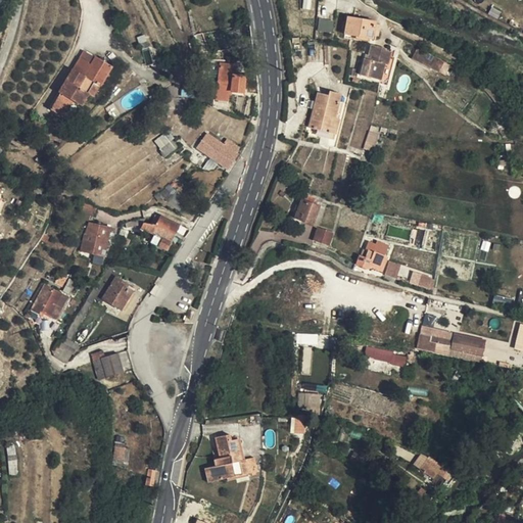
[(342,15),(341,21),(340,28),(339,34),(368,37),(369,32),(370,20),(371,19),(342,15)]
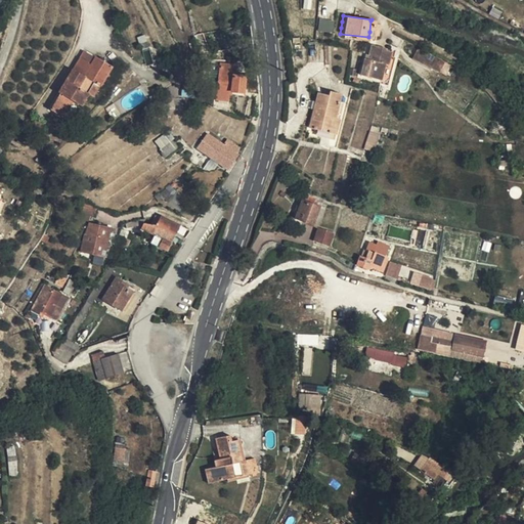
[(334,31),(335,18),(320,18),(319,30),(334,31)]
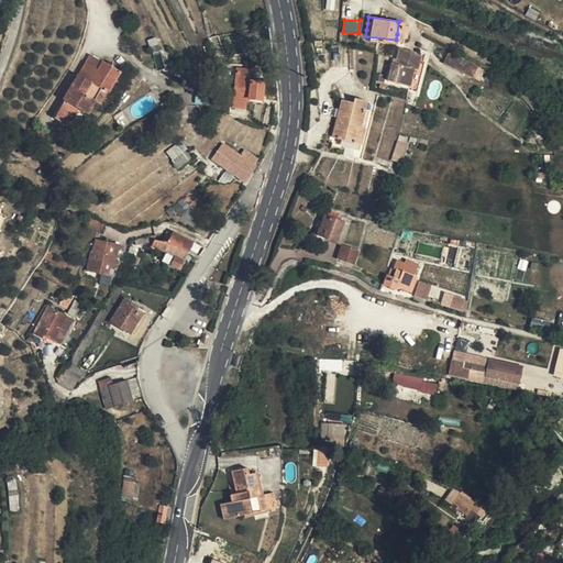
[(396,44),(393,55),(392,61),(388,59),(384,77),(406,83),(405,86),(414,88),(421,57),(417,56),(418,52),(411,51),(412,48),(396,44)]
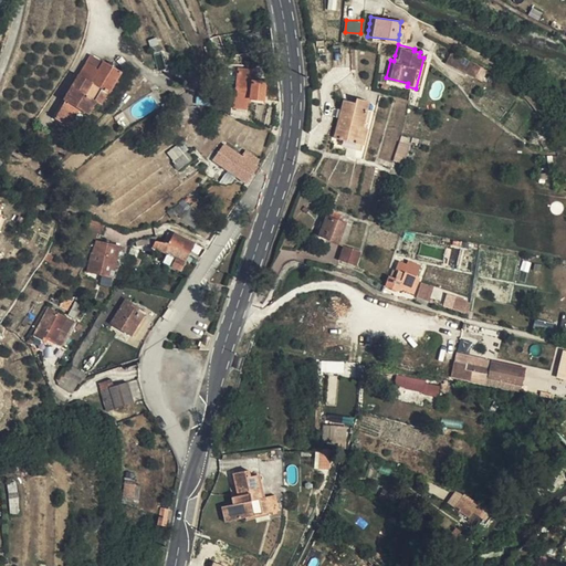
[(472,73),(477,63),(451,50),(446,60),(472,73)]
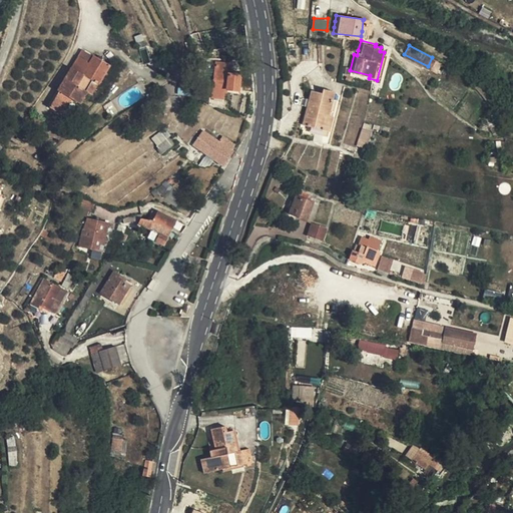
[(96,84),(97,85),(108,66),(92,56),(92,57),(81,50),(76,57),(70,69),(96,84)]
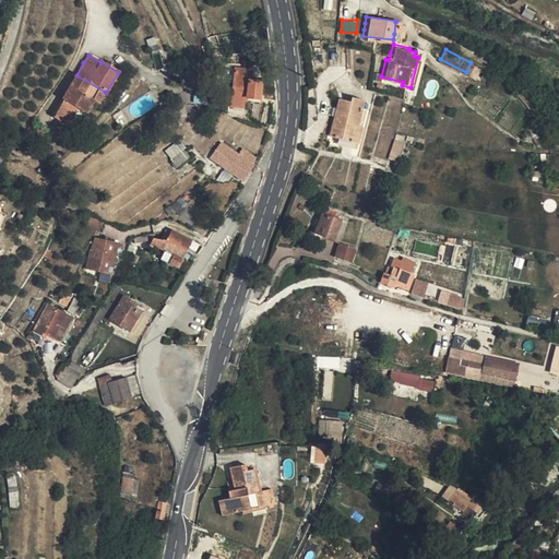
[(240,72),(241,68),(230,66),(225,98),(236,99),(238,91),(254,93),(257,78),(254,76),(254,74),(240,72)]
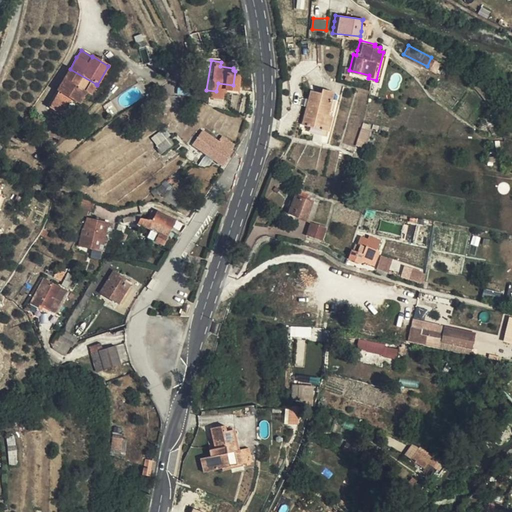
[(112,83),(117,86),(128,70),(123,67),(112,83)]
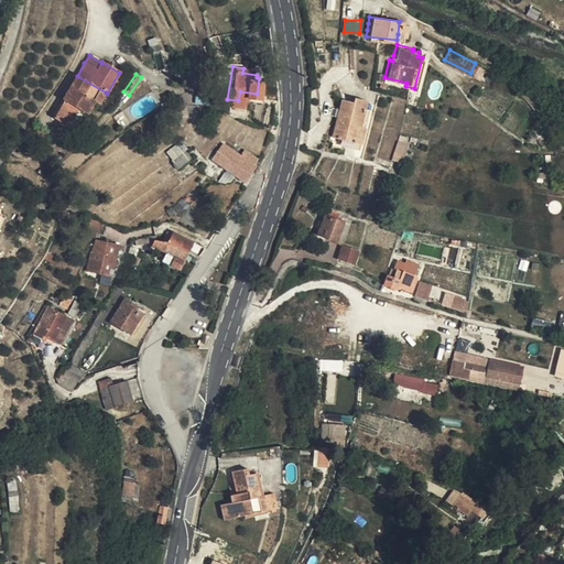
[(99,106),(106,93),(77,76),(62,101),(63,102),(53,120),(66,128),(76,110),(86,116),(94,102),(99,106)]
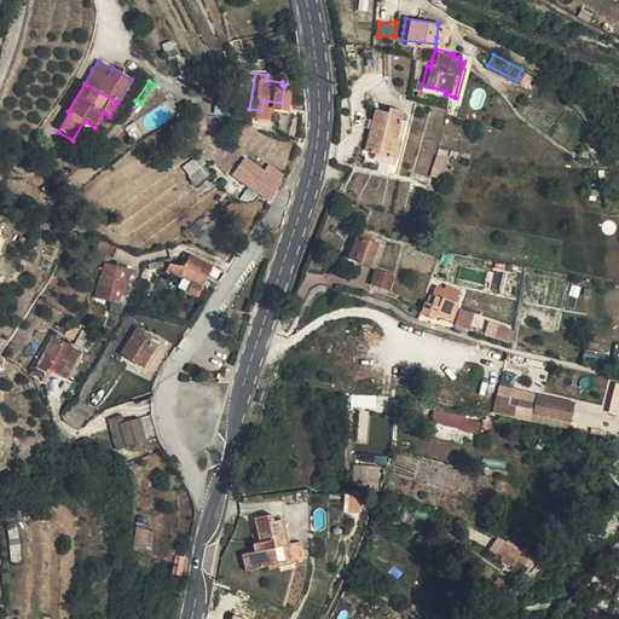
[(231,99),(230,110),(236,111),(241,90),(233,88),(231,99)]
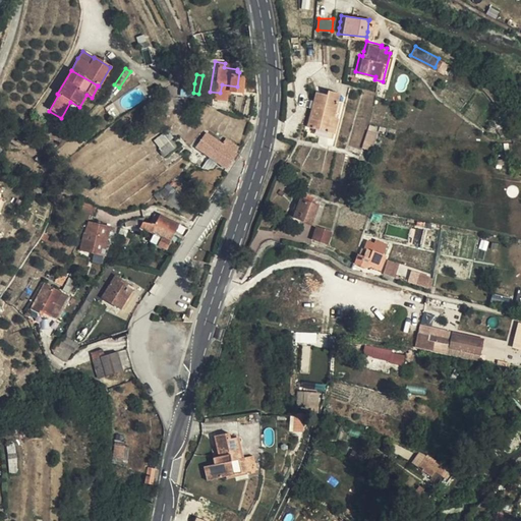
[(105,95),(108,100),(119,88),(114,84),(109,91),(105,95)]
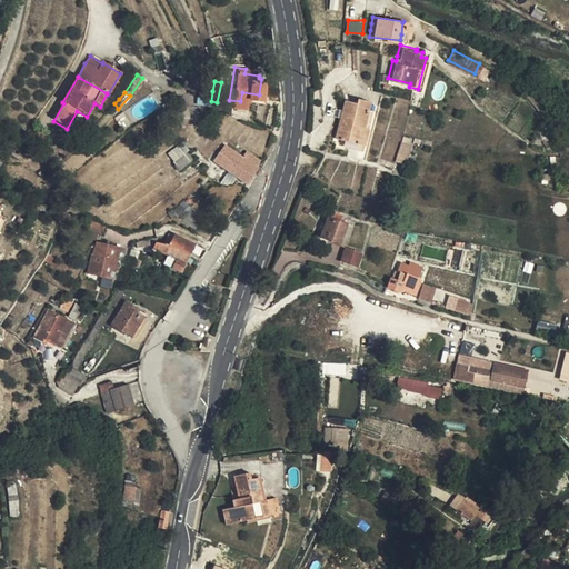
[(359,95),(341,127),(341,128),(347,131),(346,135),(363,146),(383,112),(379,110),(383,102),(372,96),(369,100),(359,95)]
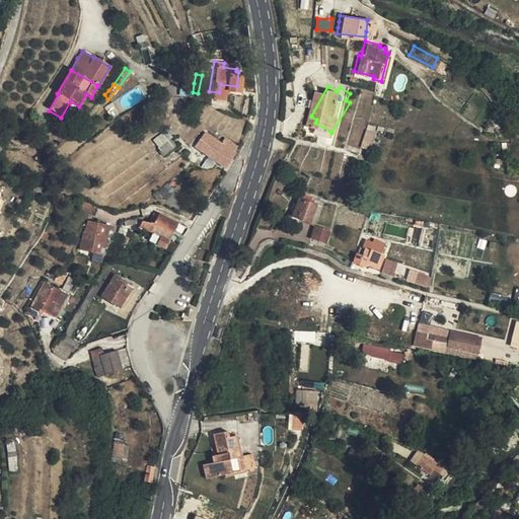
[(103,104),(107,99),(104,94),(99,100),(103,104)]
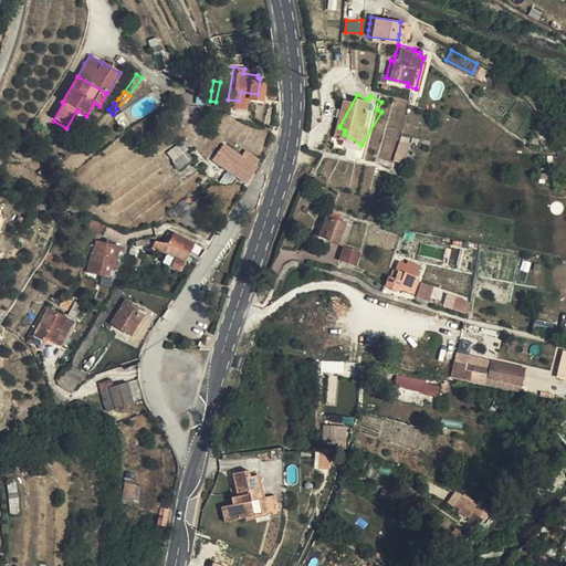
[(41,147),(46,138),(30,127),(23,136),(41,147)]
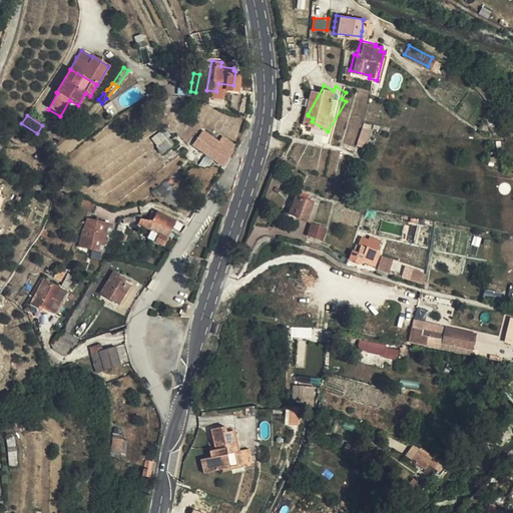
[(198,124),(189,139),(220,159),(229,144),(228,144),(232,138),(220,131),(219,133),(215,131),(213,134),(198,124)]
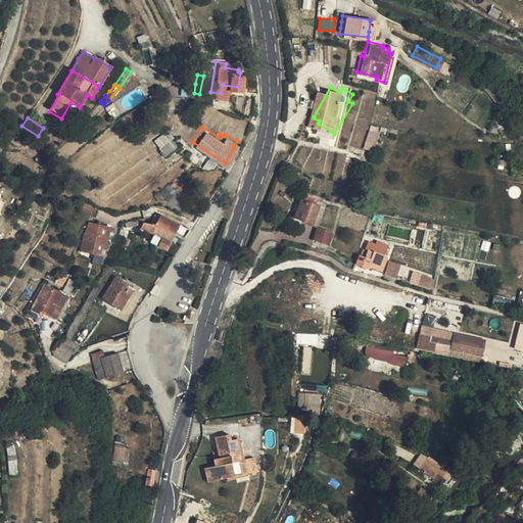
[(378,132),(368,130),(365,147),(375,149),(378,132)]
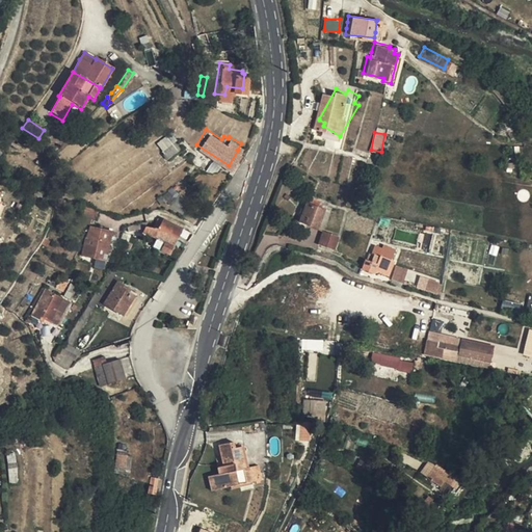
[(168,157),(177,144),(170,140),(162,153),(168,157)]
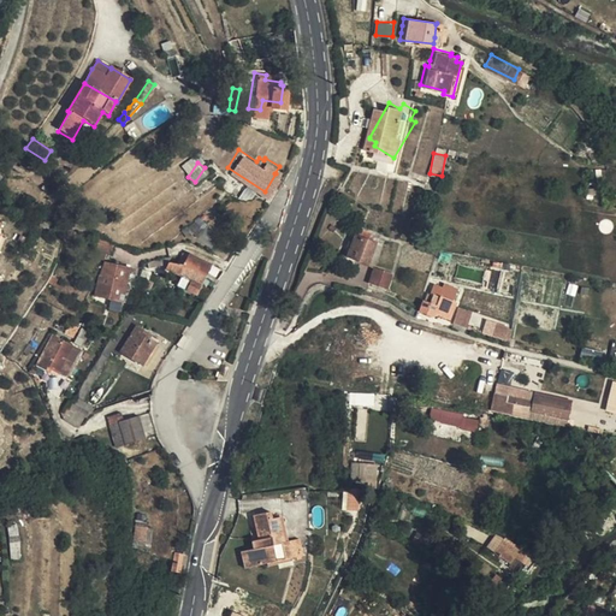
[(369,238),(371,235),(359,230),(357,234),(355,234),(347,255),(368,264),(377,242),(369,238)]
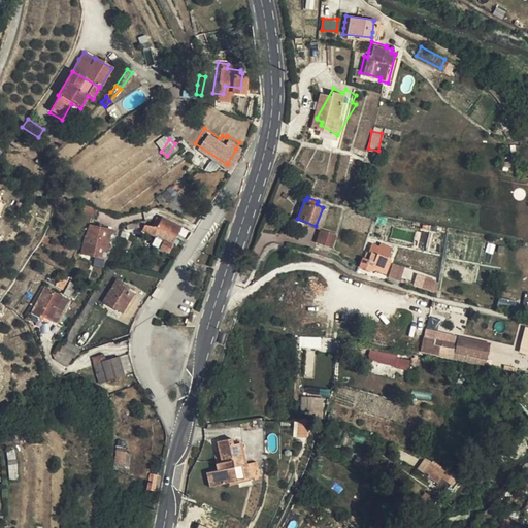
[(90,212),(93,206),(79,200),(76,206),(88,211),(90,212)]
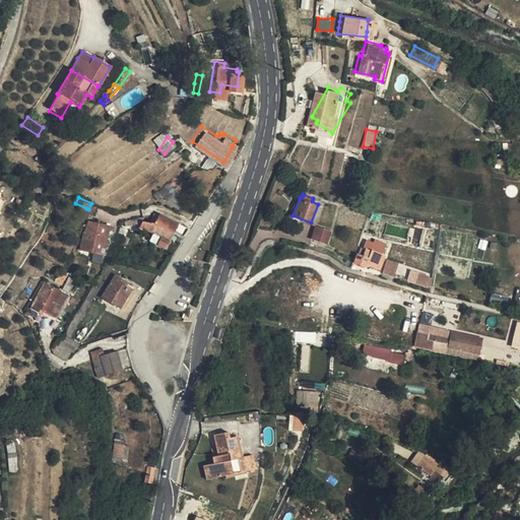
[(85,215),(86,208),(75,203),(75,209),(78,214),(85,215)]
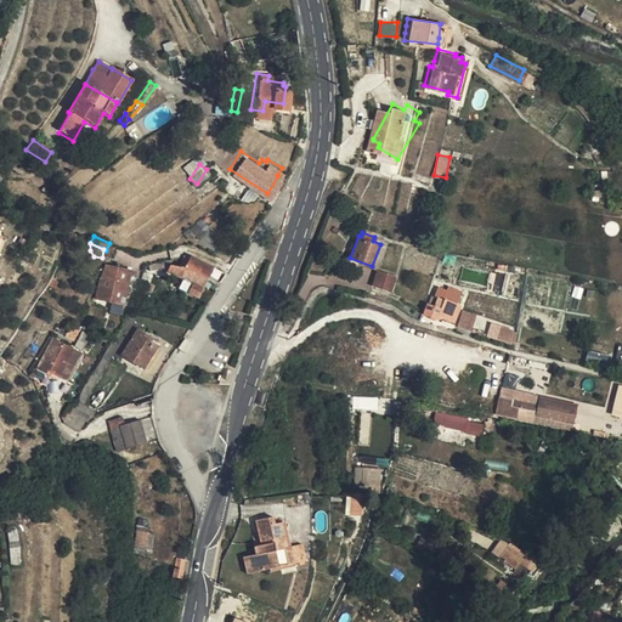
[(182,259),(204,269),(209,259),(187,249),(185,248),(182,249),(177,259),(181,259),(182,259)]
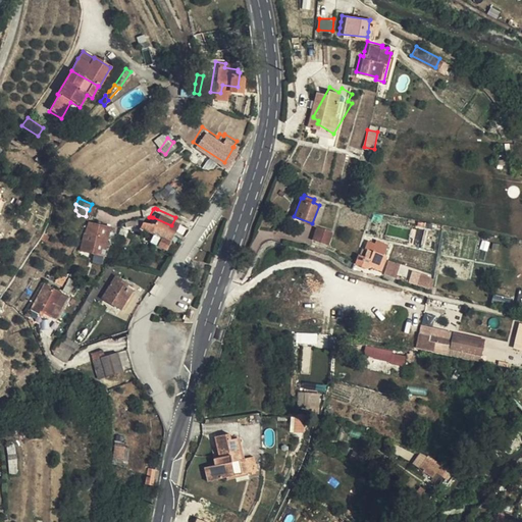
[(139,217),(141,212),(122,217),(123,220),(139,217)]
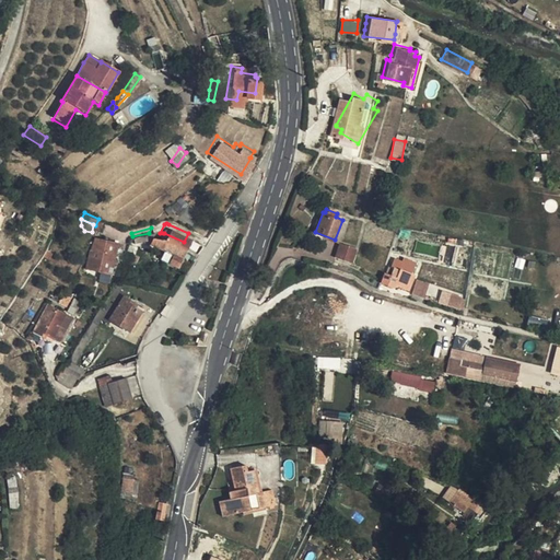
[(115,238),(92,232),(84,266),(96,269),(97,267),(106,269),(115,238)]
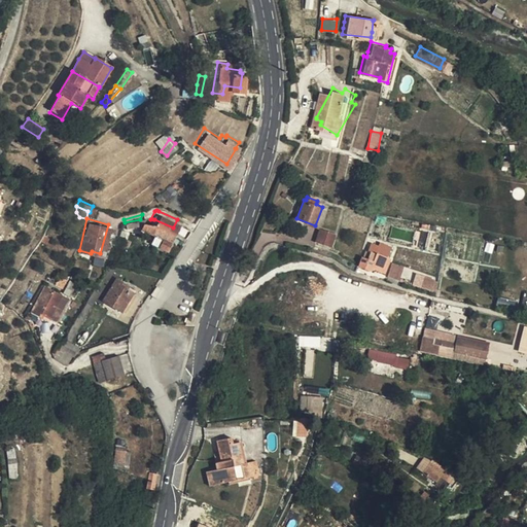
[(140,222),(149,227),(153,219),(150,219),(146,220),(145,222),(141,220),(140,222)]
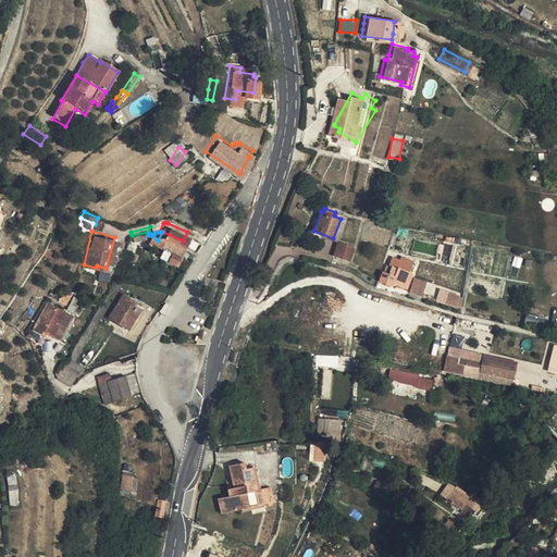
[(174,258),(183,240),(163,232),(162,232),(158,240),(161,242),(157,249),(174,258)]
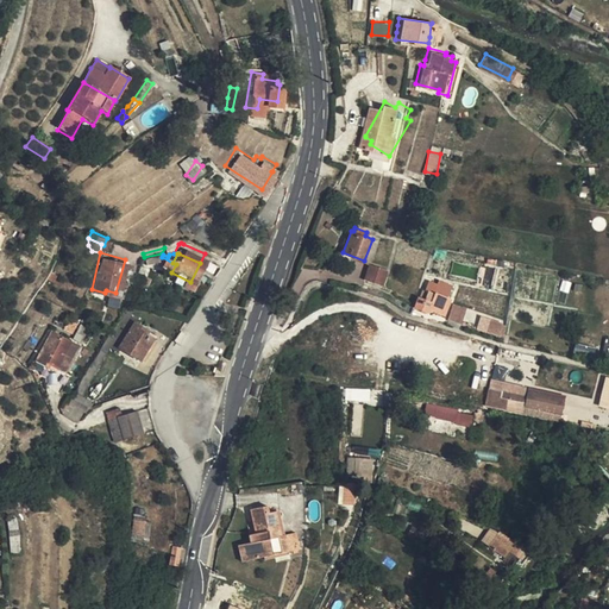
[(364,278),(383,284),(388,270),(370,263),(364,278)]
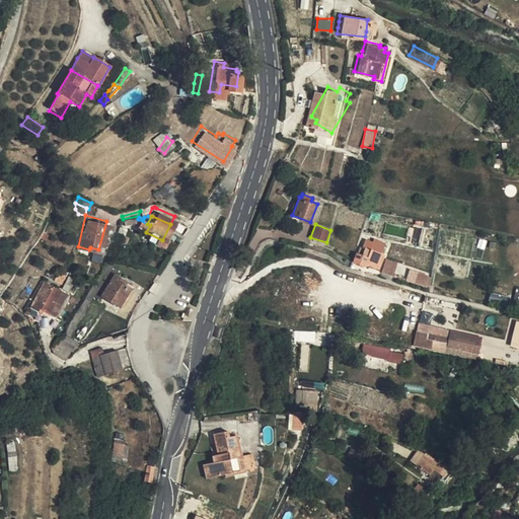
[(369,255),(366,264),(378,268),(383,254),(370,248),(369,250),(369,251),(363,249),(362,252),(369,255)]
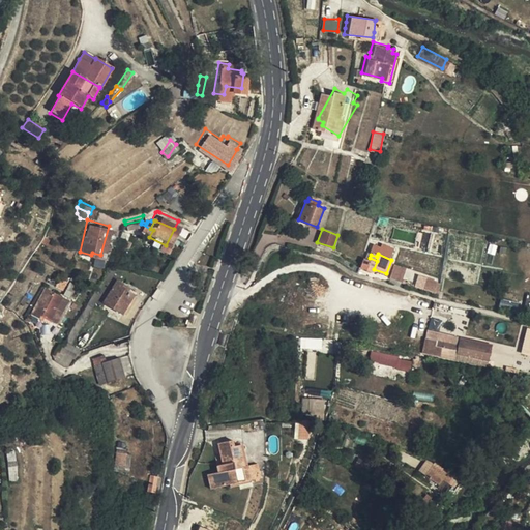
[(360,268),(373,272),(374,269),(377,261),(370,258),(365,256),(360,268)]
